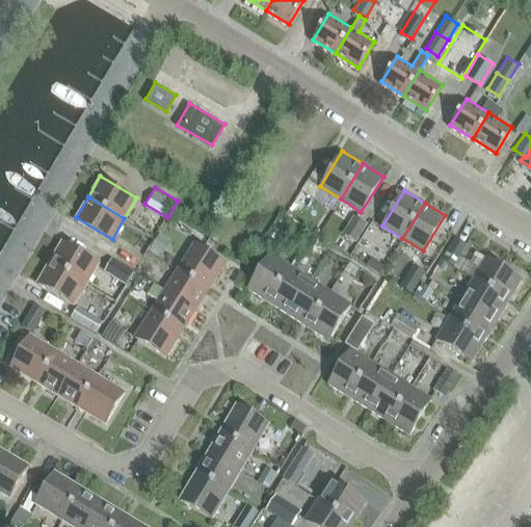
[(356,239),(368,221),(353,212),(343,230),(356,239)]
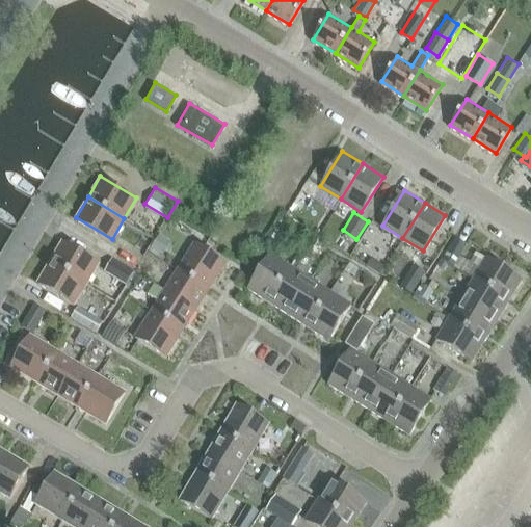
[(151,243),(163,252),(171,239),(159,231),(151,243)]
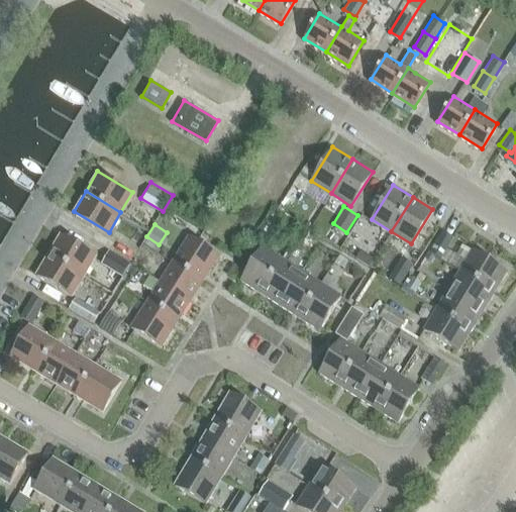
[(440,256),(453,234),(441,227),(428,248),(440,256)]
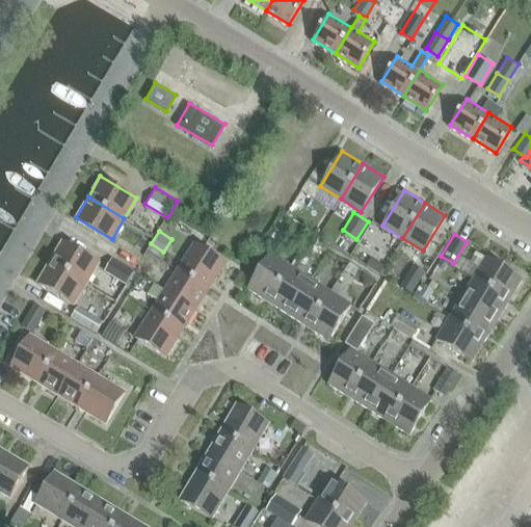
[(50,260),(86,281),(99,260),(63,238),(50,260)]
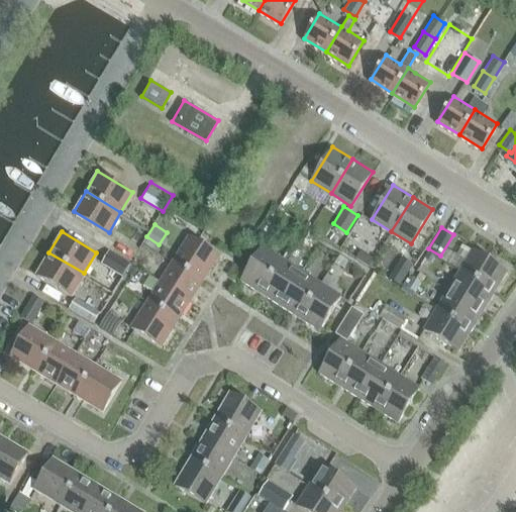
[(140,245),(119,232),(111,246),(131,260),(140,245)]
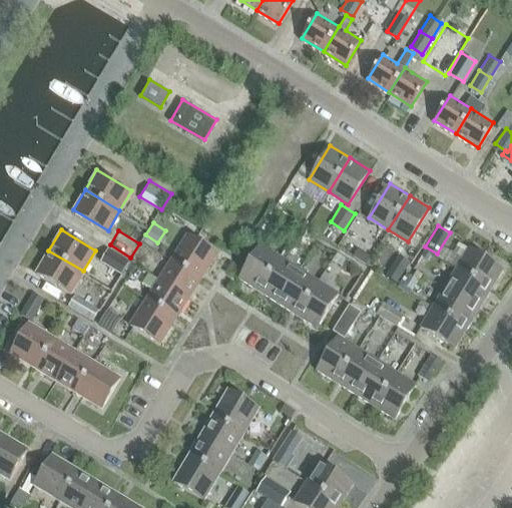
[(171,258),(201,277),(217,250),(188,231),(171,258)]
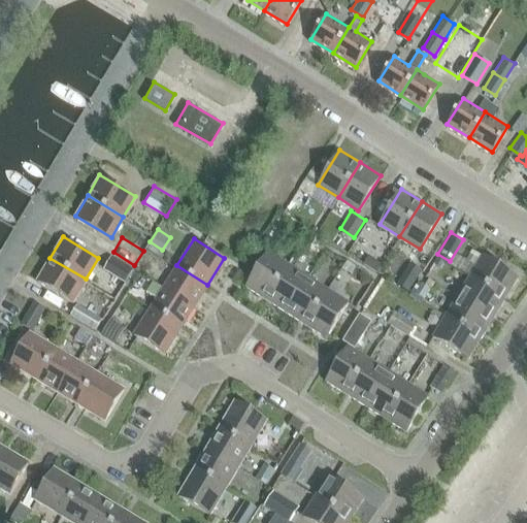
[(266,297),(282,273),(289,263),(268,250),(246,285),(266,297)]
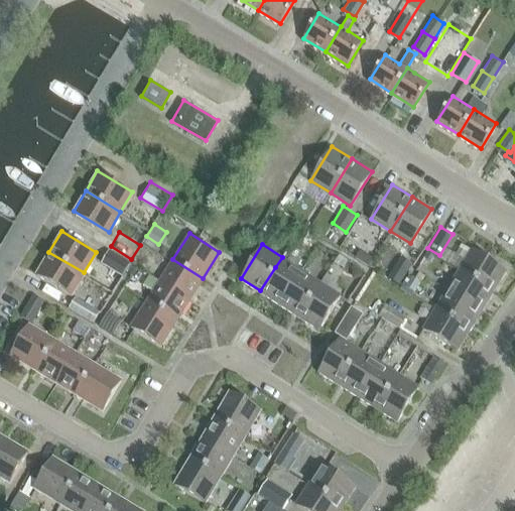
[(123,273),(131,260),(110,247),(102,260),(123,273)]
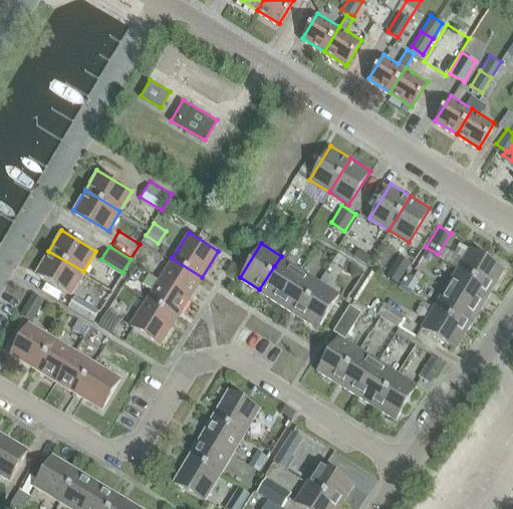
[(368,262),(372,255),(358,246),(354,253),(368,262)]
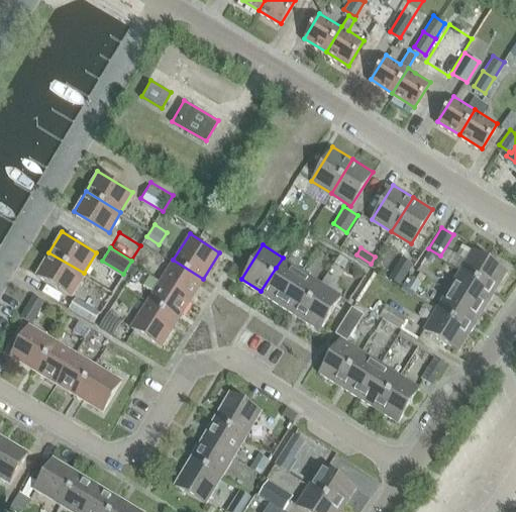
[(460,269),(495,290),(507,270),(473,248),(460,269)]
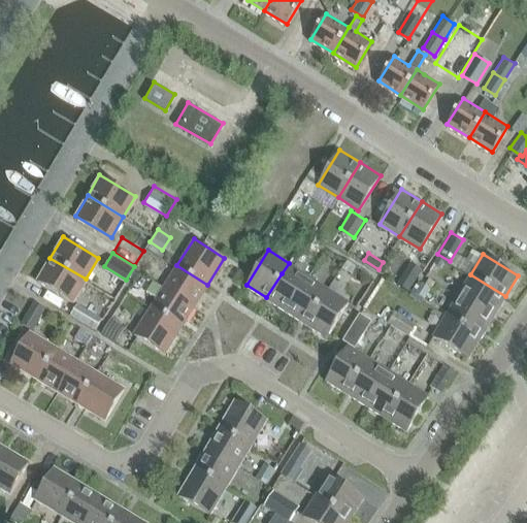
[(73,300),(86,279),(50,258),(37,279),(73,300)]
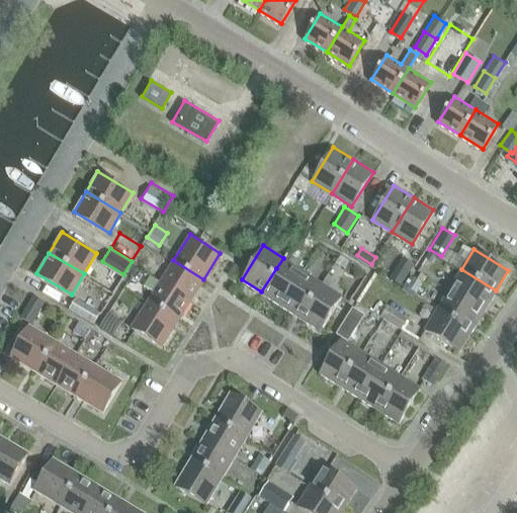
[(400,282),(413,262),(402,256),(390,276),(400,282)]
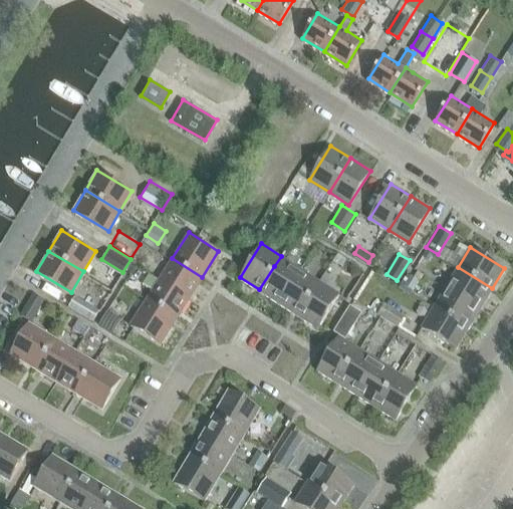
[(300,268),(281,256),(274,266),(259,289),(279,302),(300,268)]
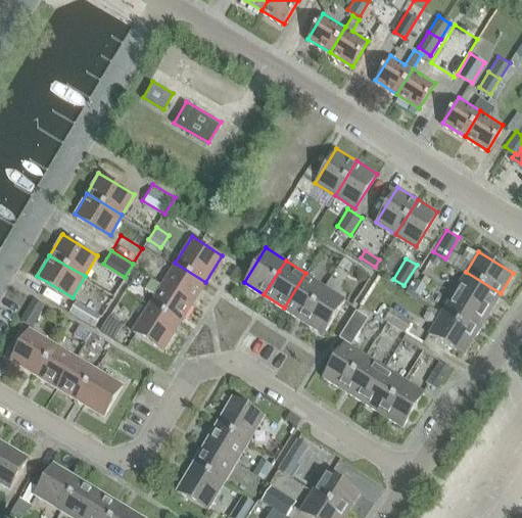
[(192,301),(205,282),(175,263),(162,283),(192,301)]
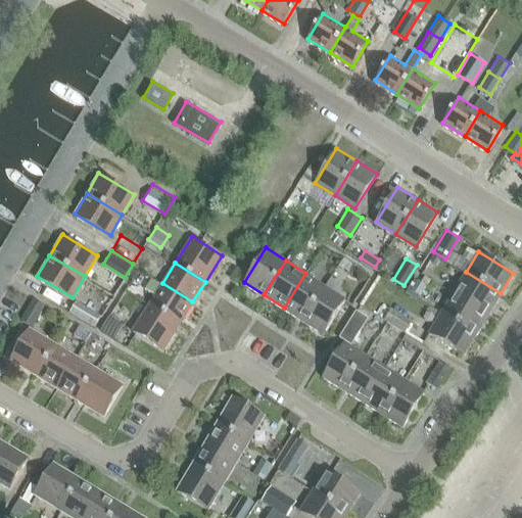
[(488,313),(501,293),(466,272),(454,291),(488,313)]
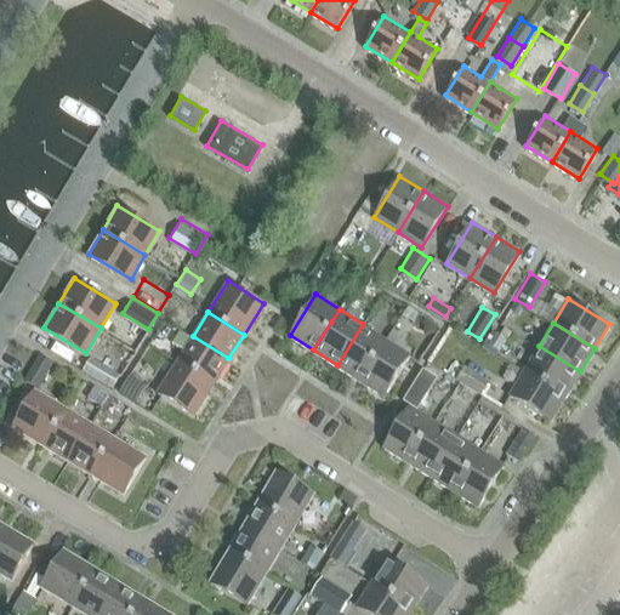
[(360,380),(387,339),(363,324),(337,365),(360,380)]
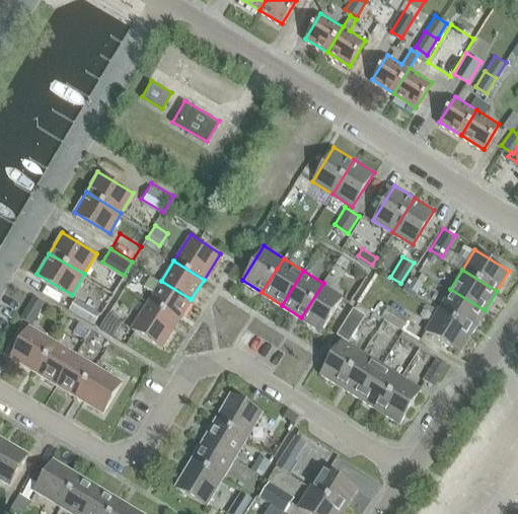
[(191,299),(161,281),(151,274),(144,284),(154,291),(149,300),(178,318),(191,299)]
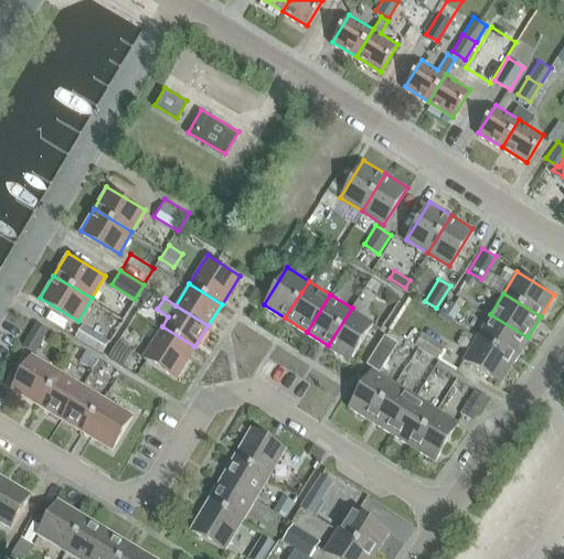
[(455,316),(461,305),(451,299),(445,310),(455,316)]
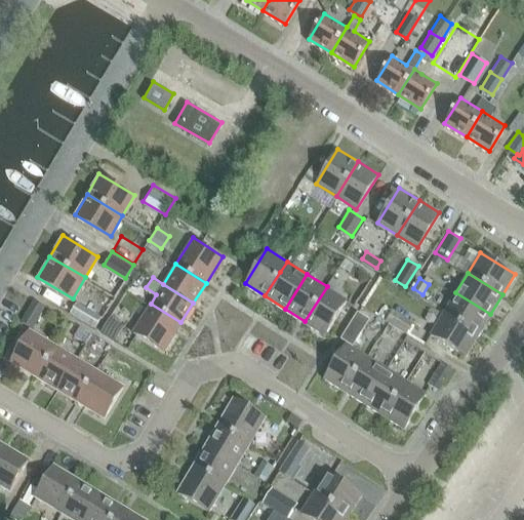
[(327,286),(305,321),(325,333),(347,300),(327,286)]
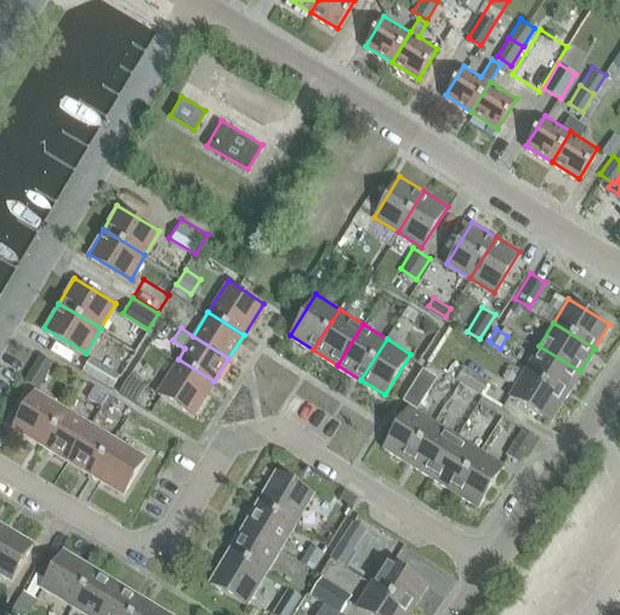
[(566,394),(580,371),(539,346),(524,370),(566,394)]
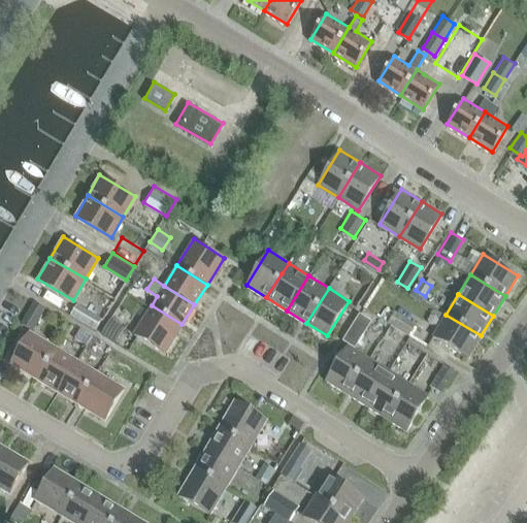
[(32,327),(44,306),(33,299),(20,321),(32,327)]
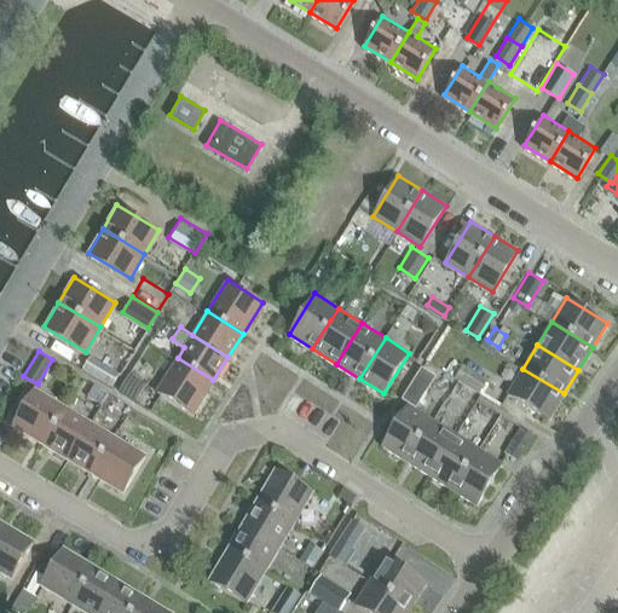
[(90,353),(82,365),(113,383),(120,371),(90,353)]
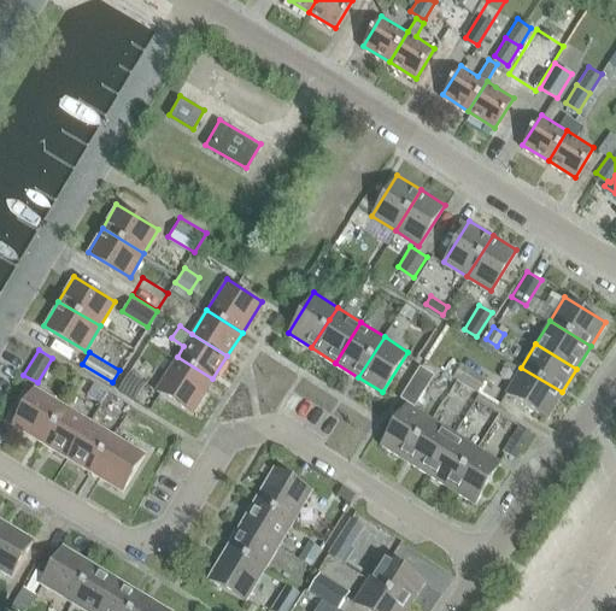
[(193,410),(212,379),(177,357),(157,388),(193,410)]
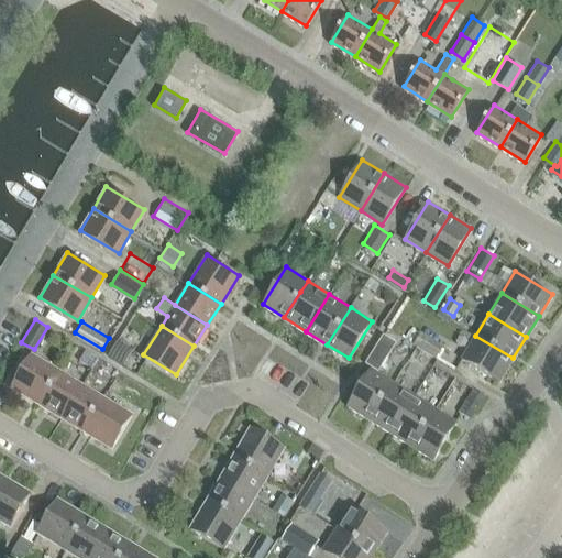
[(434,356),(442,342),(420,329),(412,341),(434,356)]
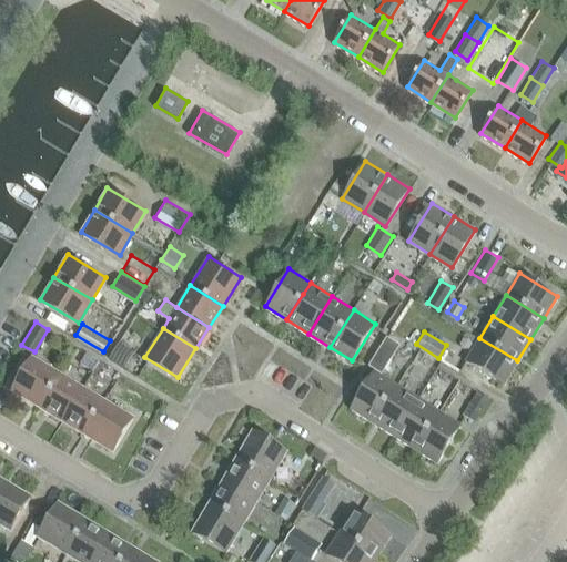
[(401,341),(387,333),(368,363),(382,370),(401,341)]
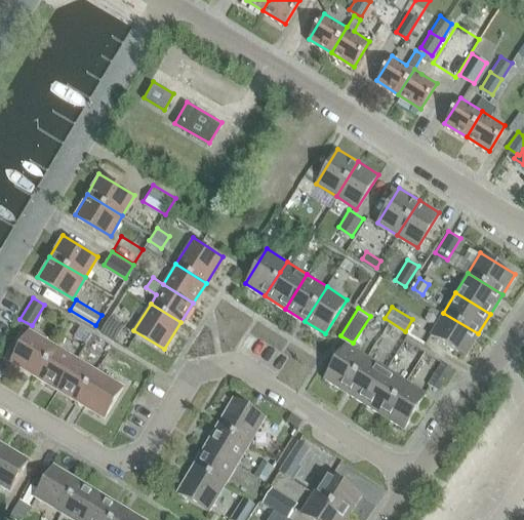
[(466,355),(478,333),(443,313),(431,333),(466,355)]
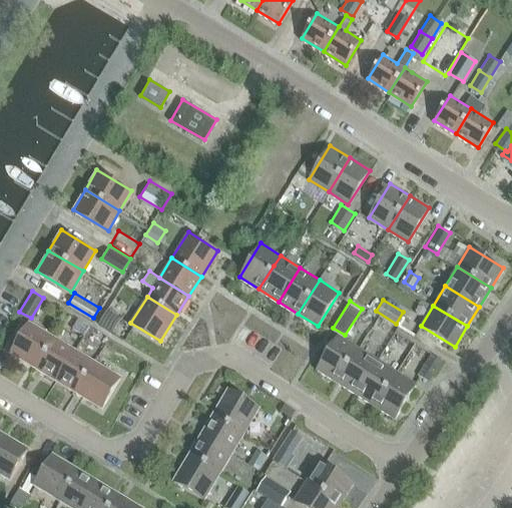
[(107,307),(98,321),(112,329),(120,316),(107,307)]
